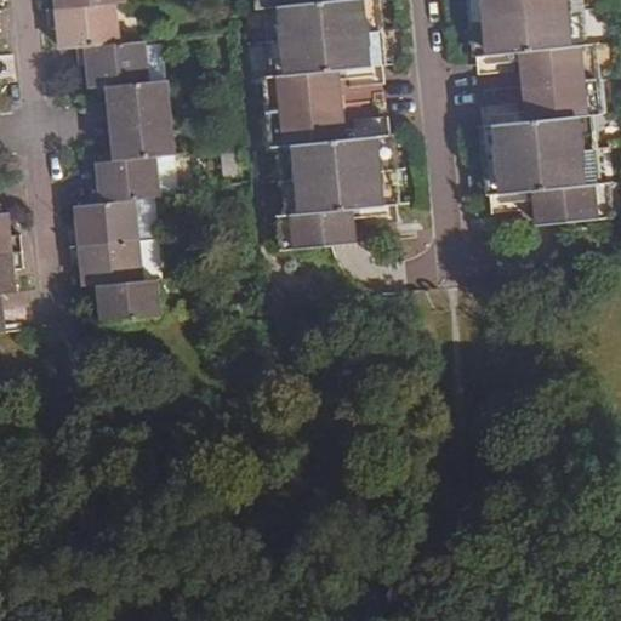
[(255,0),(256,10),(265,10),(272,78),(261,79),(268,151),(279,151),(285,217),(275,218),(278,255),(355,248),(352,211),(394,208),(387,138),(345,142),(337,73),(382,68),(375,0),(343,0),(332,1),(331,0),(255,0)]
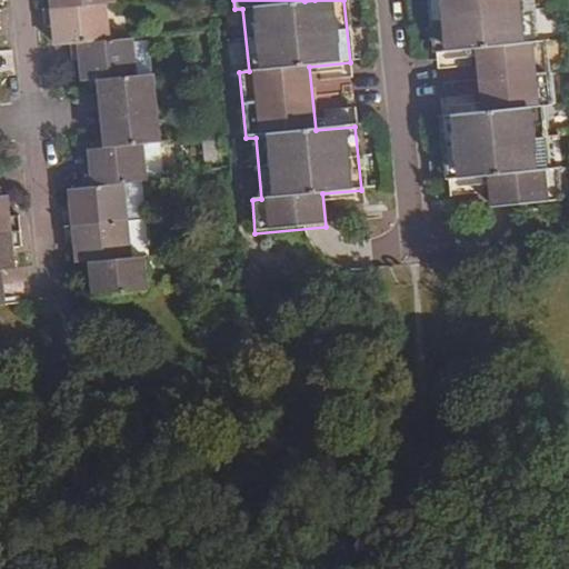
[(429,0),(436,55),(475,50),(481,113),(440,118),(447,181),(489,177),(491,208),(561,201),(558,170),(548,171),(541,108),(551,107),(545,41),(535,43),(530,0),(429,0)]
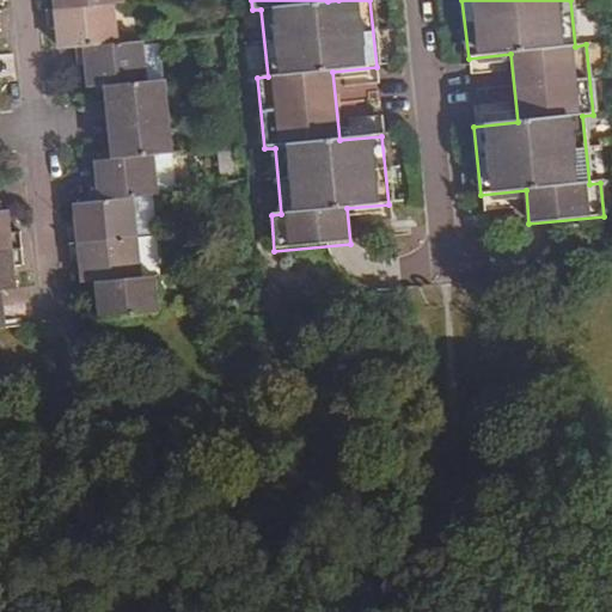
[(570,0),(571,12),(587,10),(586,0),(570,0)]
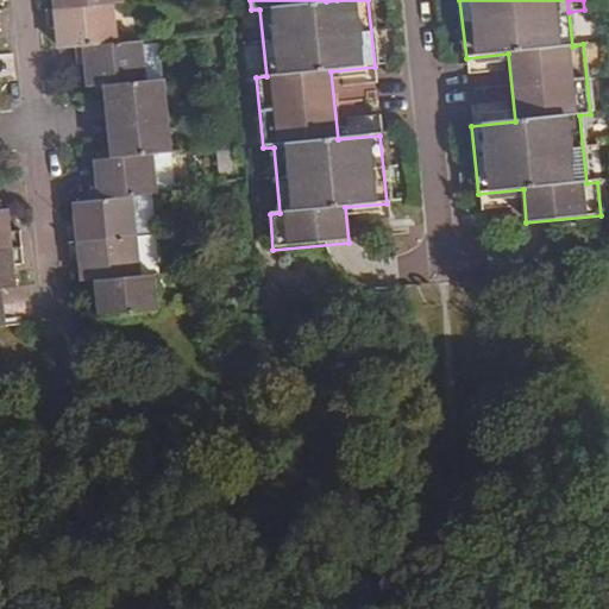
[(115,43),(112,4),(54,10),(45,10),(48,27),(57,27),(58,49),(73,48),(115,43)]
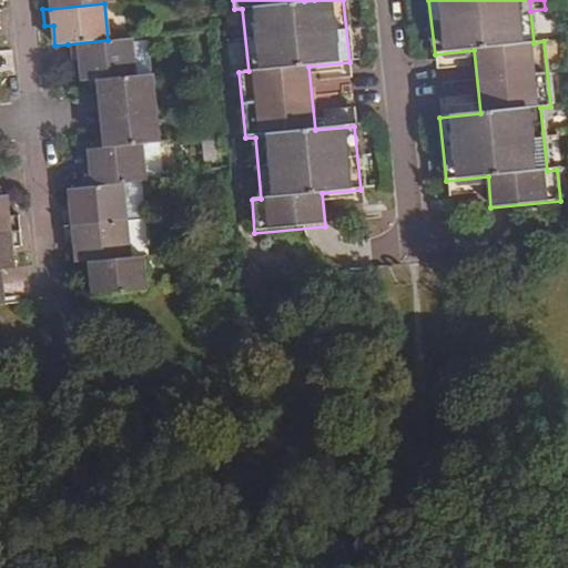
[(134,75),(151,73),(148,37),(132,38),(134,75)]
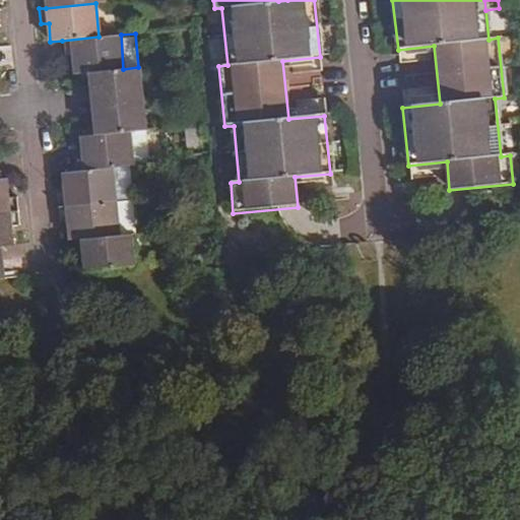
[(88,72),(123,69),(121,35),(99,37),(62,41),(64,57),(73,56),(74,73),(88,72)]
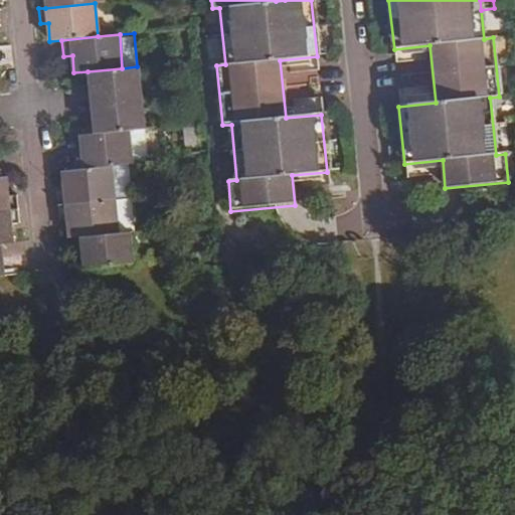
[(90,103),(140,98),(137,66),(122,68),(88,71),(90,103)]
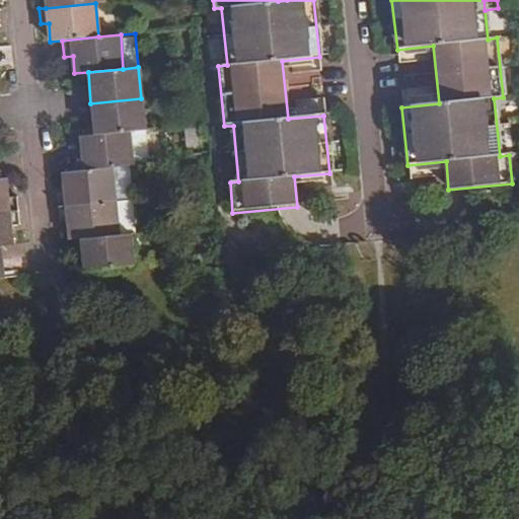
[(94,135),(129,132),(144,130),(141,98),(90,103),(94,135)]
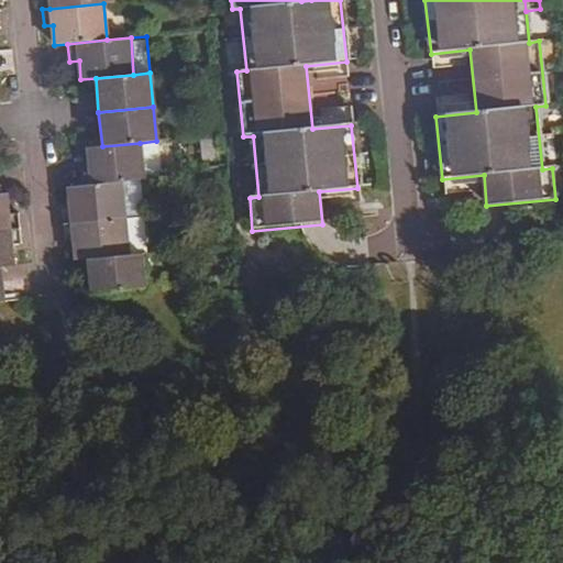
[(121,183),(144,179),(140,143),(102,146),(87,147),(89,170),(79,170),(81,186),(121,183)]
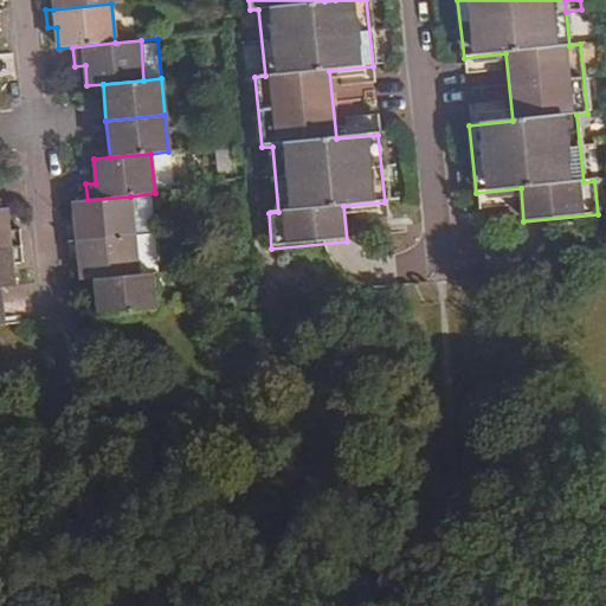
[(150,159),(155,193),(174,192),(169,156),(150,159)]
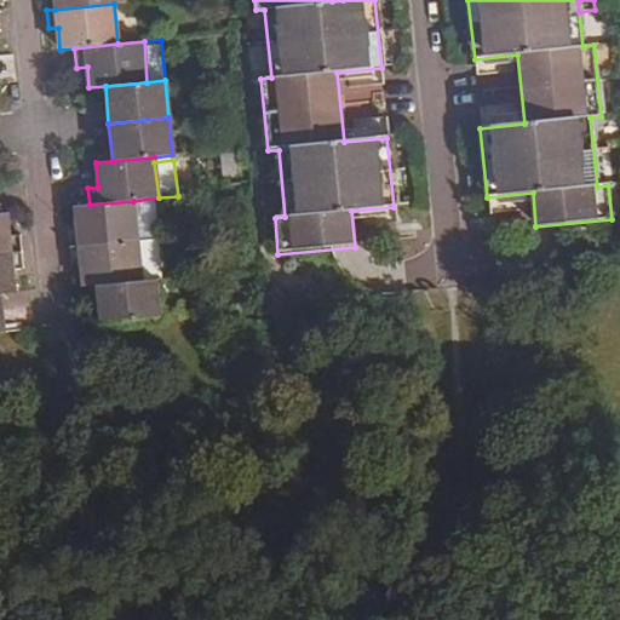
[(69,247),(136,240),(133,201),(90,205),(73,206),(76,230),(68,231),(69,247)]
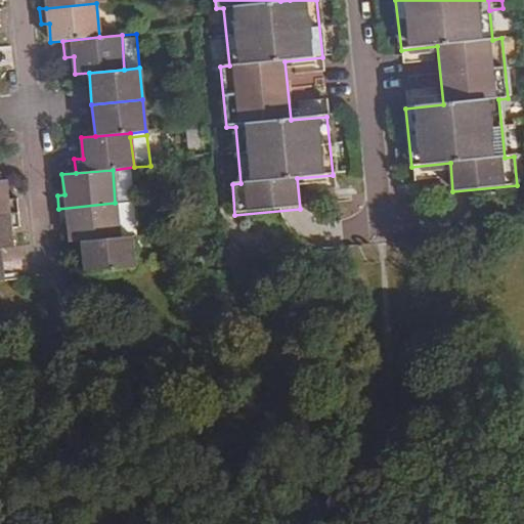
[(0,214),(15,213),(14,199),(6,200),(4,180),(0,180),(0,214)]
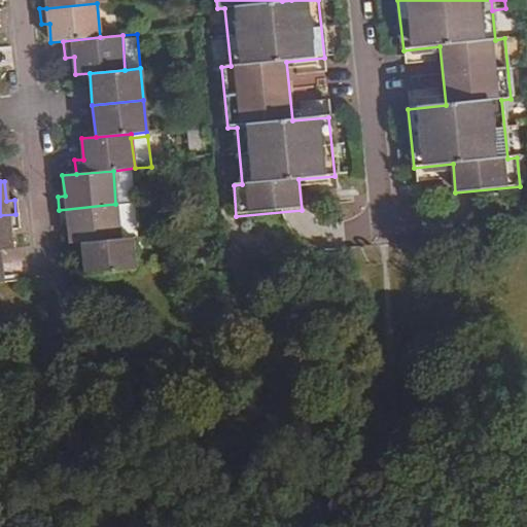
[(119,239),(131,238),(128,203),(115,204),(119,239)]
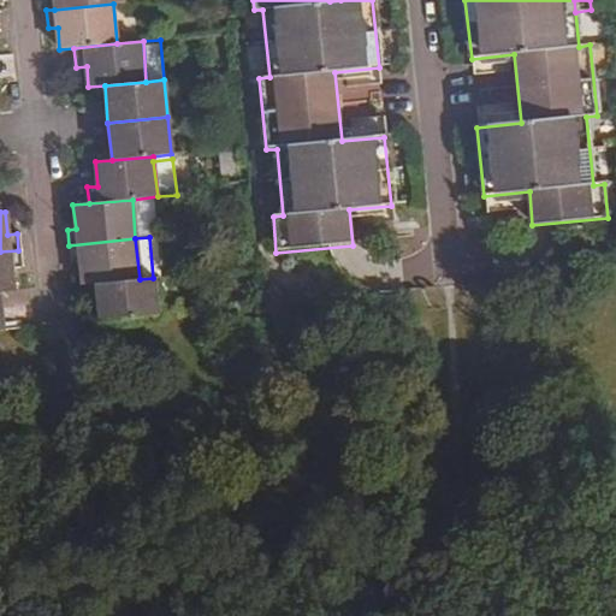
[(96,284),(140,279),(135,238),(69,246),(70,262),(78,260),(81,285),(96,284)]
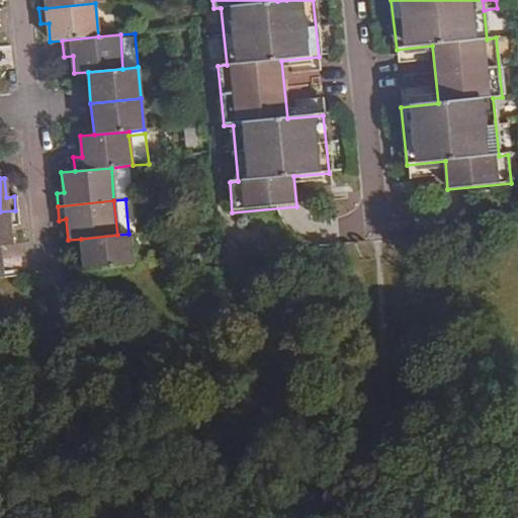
[(0,246),(11,245),(10,226),(17,225),(15,210),(0,211),(0,246)]
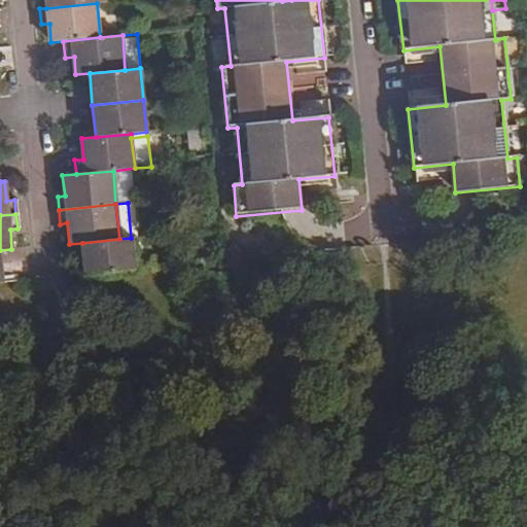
[(85,275),(134,270),(131,238),(119,239),(82,243),(85,275)]
